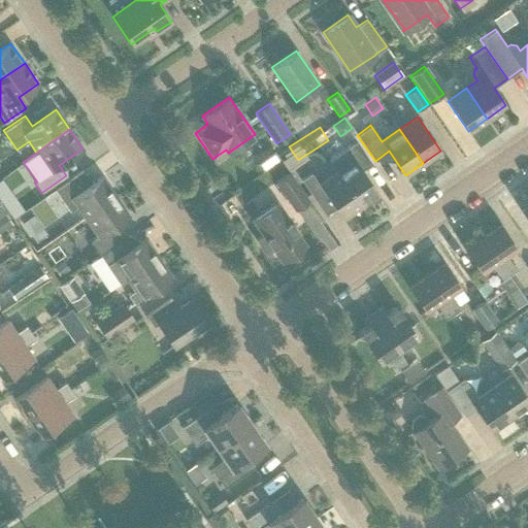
[(328,160),(337,172),(360,206),(377,194),(362,170),(371,163),(356,141),(328,160)]
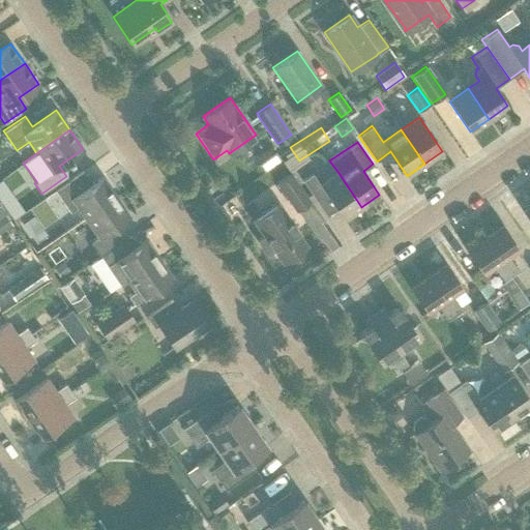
[(281,160),(270,145),(253,157),(263,172),(281,160)]
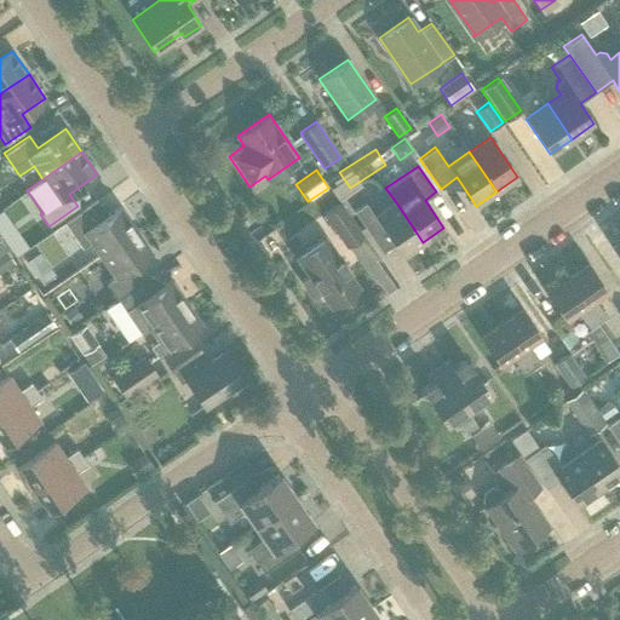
[(97,200),(64,222),(51,231),(69,257),(90,242),(98,254),(136,229),(120,206),(108,214),(97,200)]
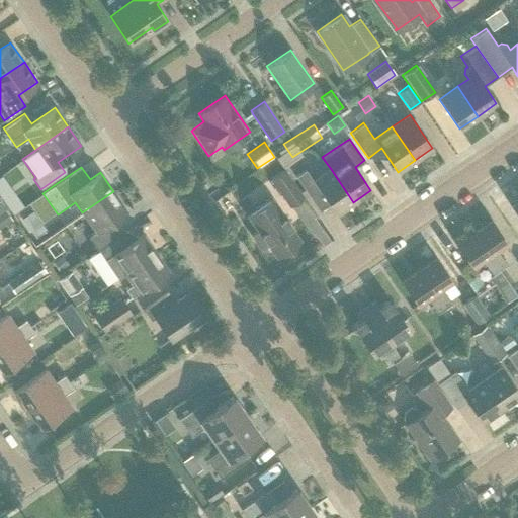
[(289,205),(303,195),(284,169),(270,178),(289,205)]
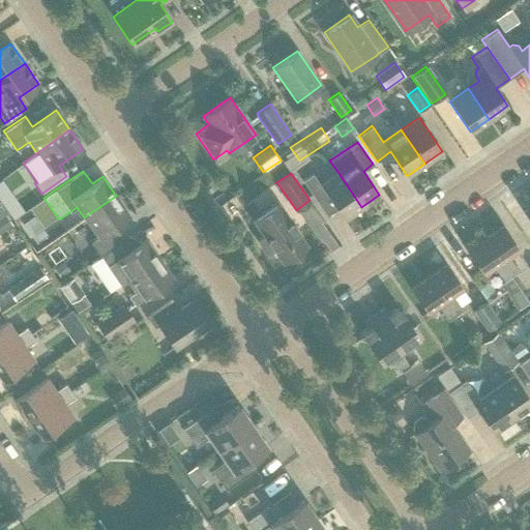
[(361,207),(339,173),(321,185),(313,173),(302,180),(326,215),(336,208),(344,219),(361,207)]
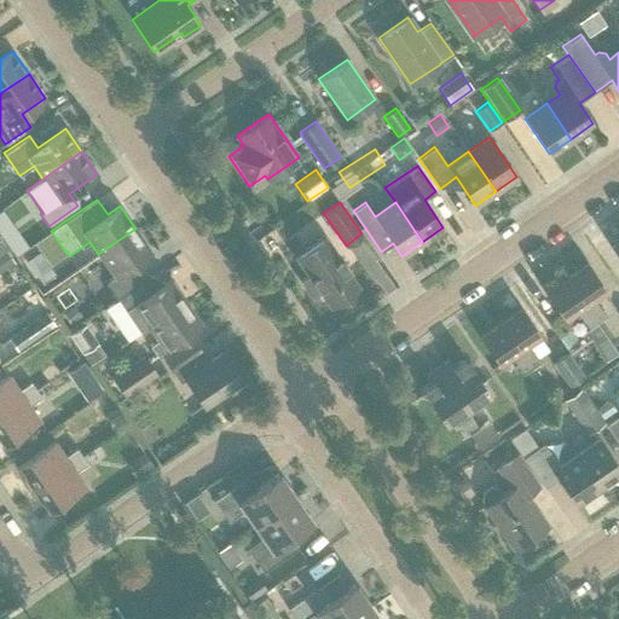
[(151,252),(136,229),(98,254),(114,277),(105,282),(116,299),(150,276),(139,260),(151,252)]
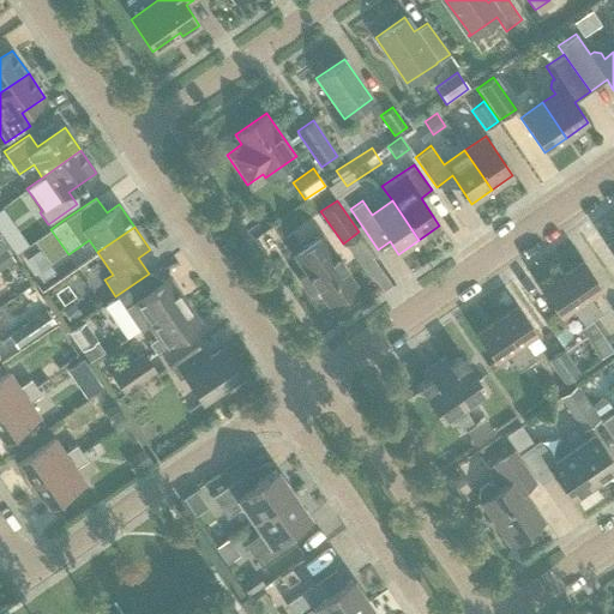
[(19,233),(6,242),(14,256),(28,246),(19,233)]
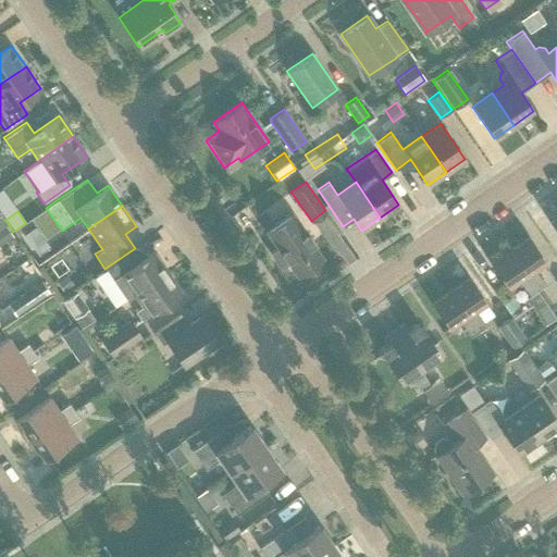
[(280,269),(288,263),(297,275),(322,258),(291,213),(265,231),(277,247),(269,252),(280,269)]
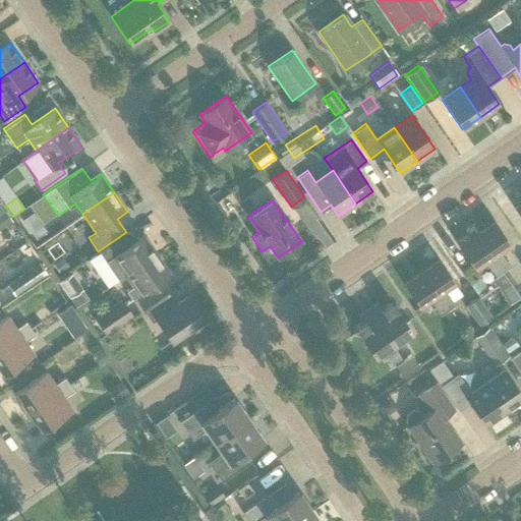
[(0,229),(12,221),(5,211),(0,214),(0,229)]
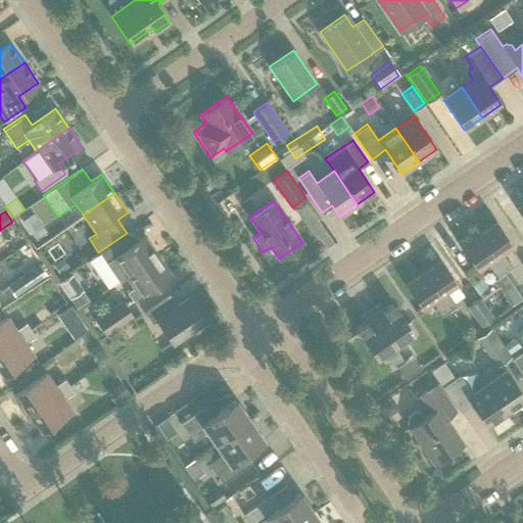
[(495,223),(478,235),(505,272),(511,268),(502,253),(512,246),(495,223)]
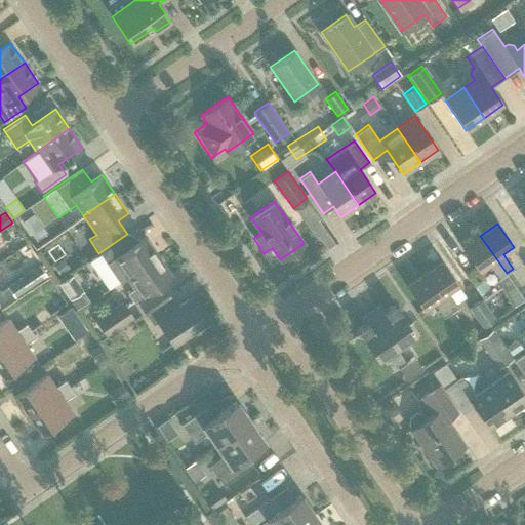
[(68,258),(77,254),(67,234),(57,239),(68,258)]
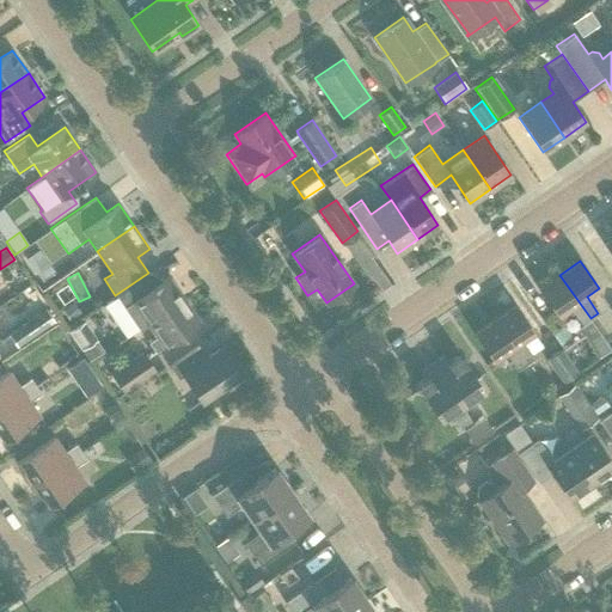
[(148,273),(115,295),(130,317),(139,311),(147,324),(184,299),(169,276),(157,285),(148,273)]
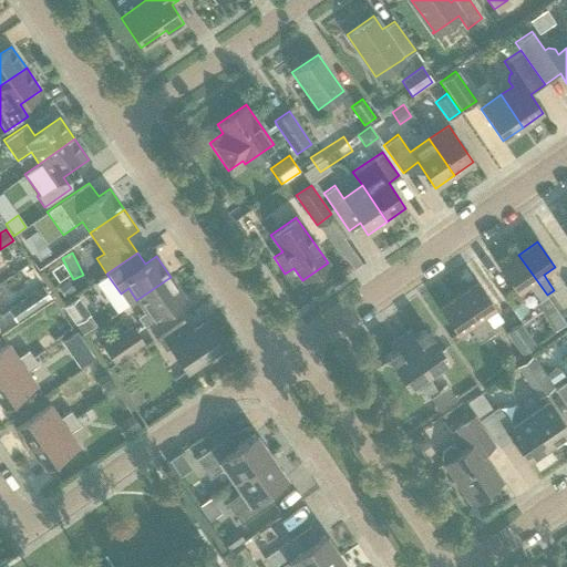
[(547,295),(518,255),(500,268),(517,294),(528,286),(538,300),(547,295)]
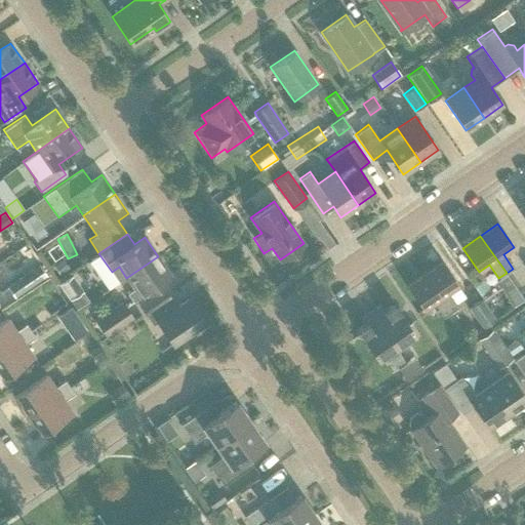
[(170,276),(158,256),(126,278),(133,288),(126,293),(132,301),(170,276)]
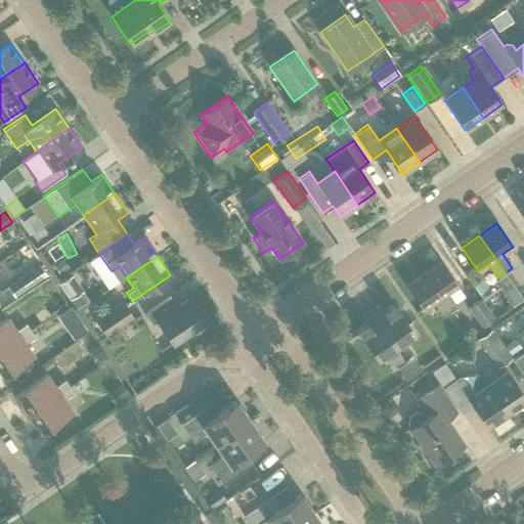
[(61,259),(52,266),(58,274),(68,267),(61,259)]
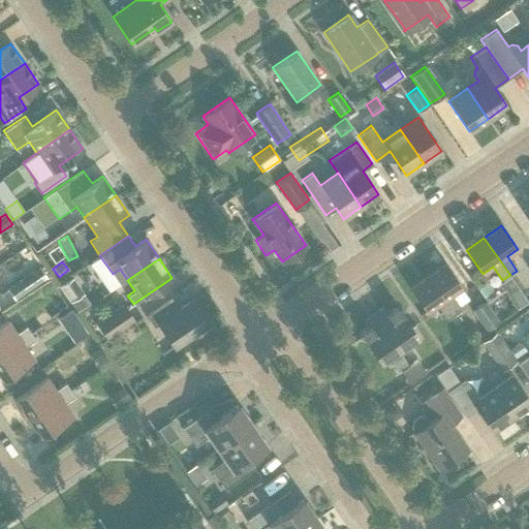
[(428,276),(454,314),(461,309),(452,296),(462,288),(445,263),(428,276)]
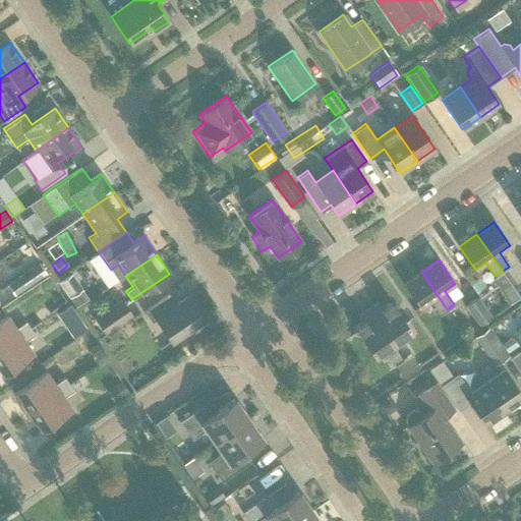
[(37,263),(32,267),(4,285),(11,295),(44,273),(37,263)]
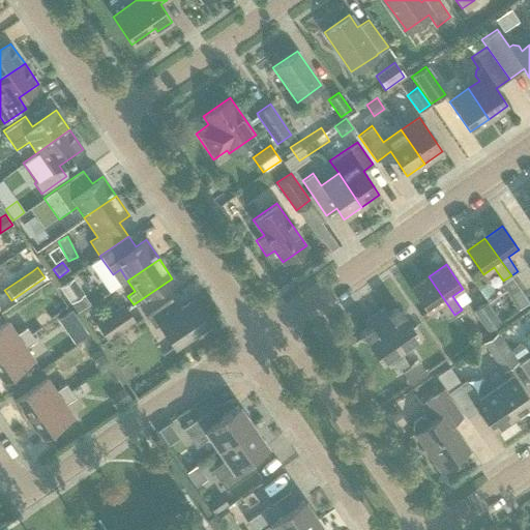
[(454,315),(429,276),(410,289),(428,314),(438,306),(447,320),(454,315)]
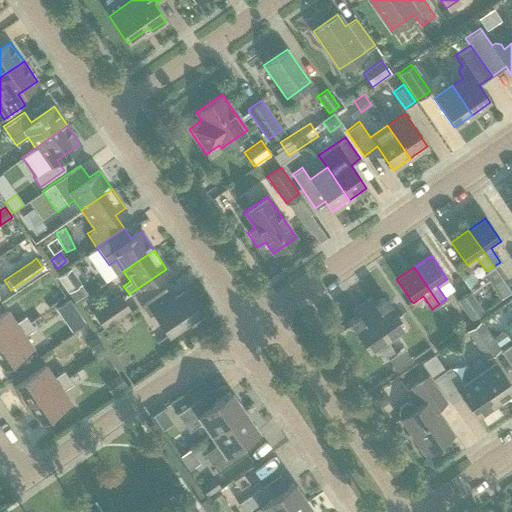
[(80,284),(70,269),(57,278),(68,293),(80,284)]
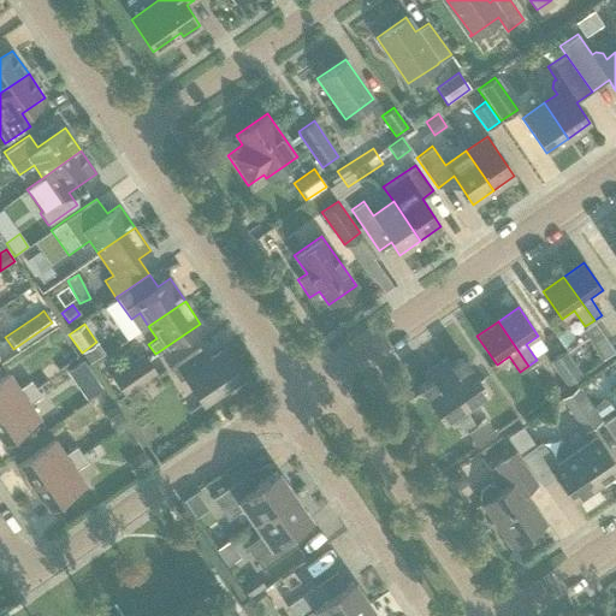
[(202,403),(238,378),(220,351),(208,360),(200,348),(170,368),(179,380),(184,378),(202,403)]
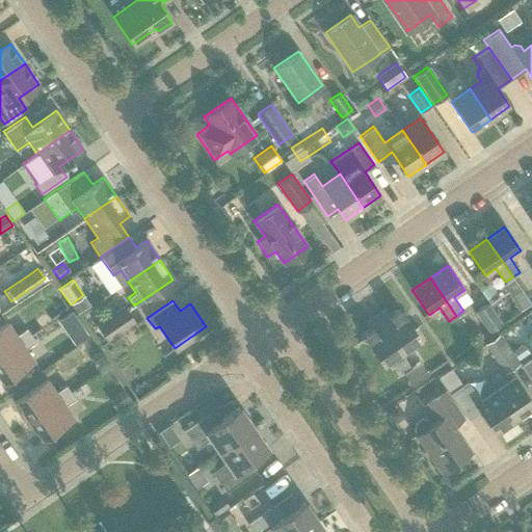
[(474,313),(488,334),(502,324),(487,303),(474,313)]
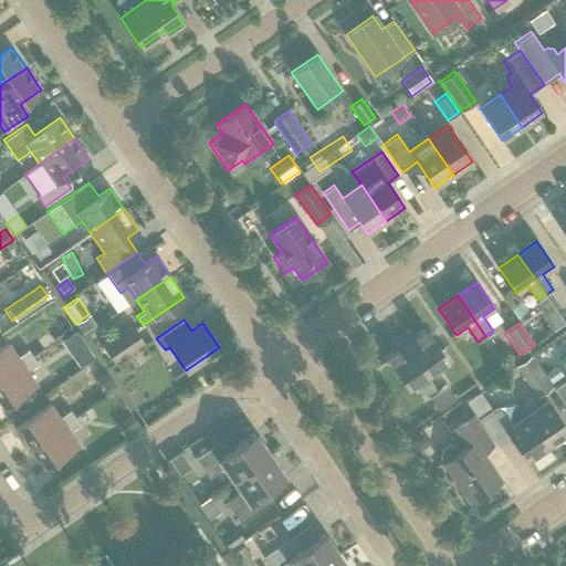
[(113,362),(143,341),(133,325),(102,346),(113,362)]
